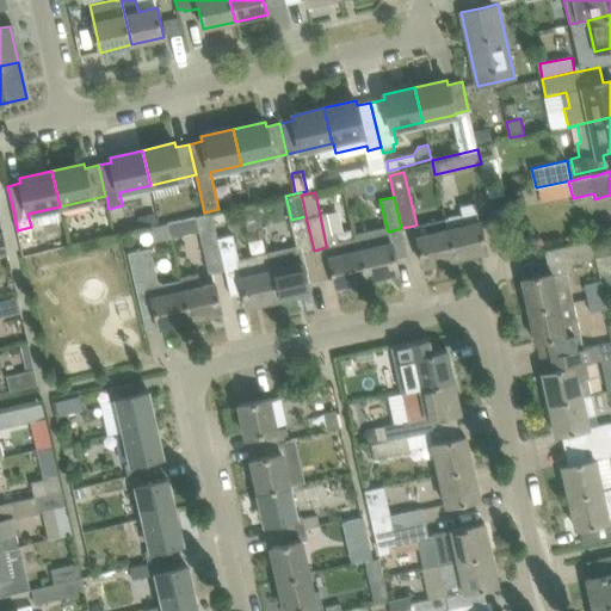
[(445,218),(448,229),(455,259),(487,252),(480,221),(474,202),(460,205),(462,214),(449,216),(449,217),(445,218)]
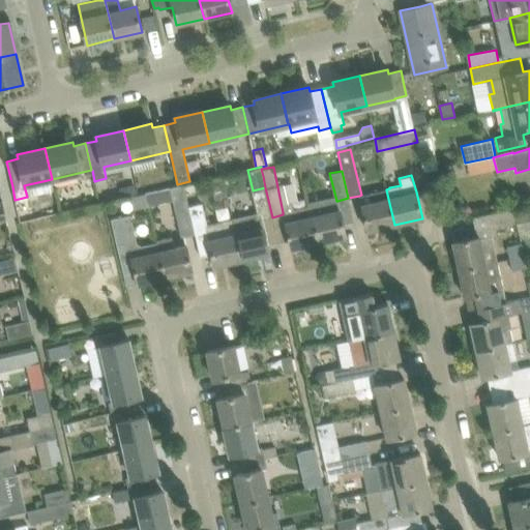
[(211,181),(216,200),(225,198),(219,179),(211,181)]
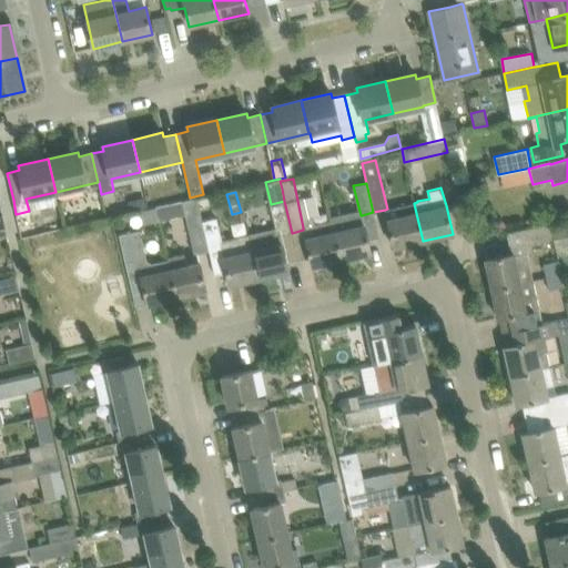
[(198,196),(181,200),(193,255),(210,252),(203,221),(198,196)]
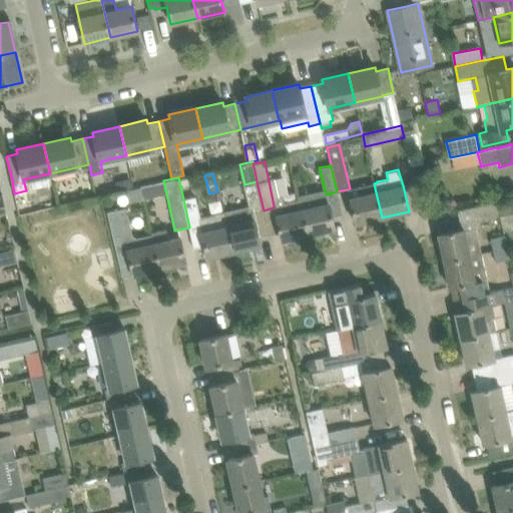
[(248,205),(224,211),(233,251),(261,245),(252,212),(264,210),(257,181),(244,184),(248,205)]
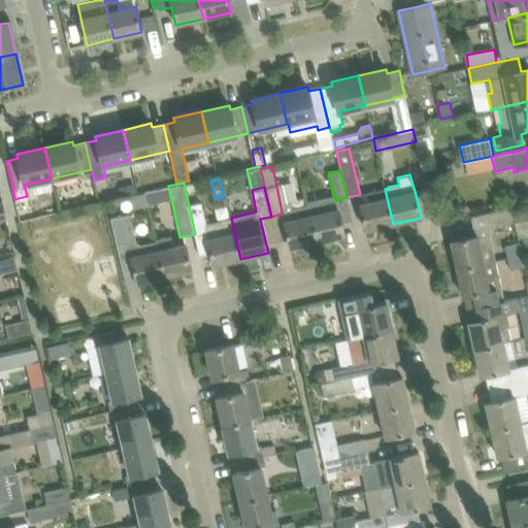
[(146,194),(149,205),(160,203),(160,201),(170,199),(168,189),(146,194)]
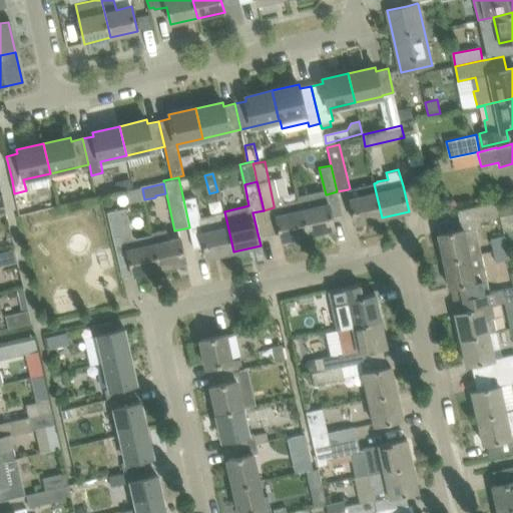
[(348,189),(350,198),(356,223),(382,217),(376,192),(374,183),(350,188),(348,189)]
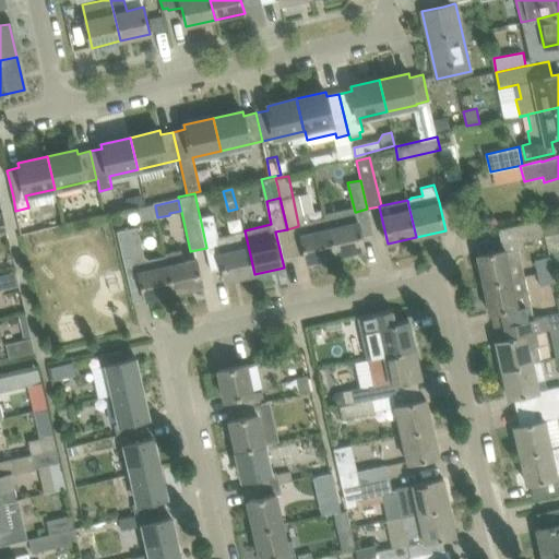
[(330,228),(329,228),(335,256),(365,249),(356,212),(355,212),(354,207),(326,214),(328,217),(330,228)]
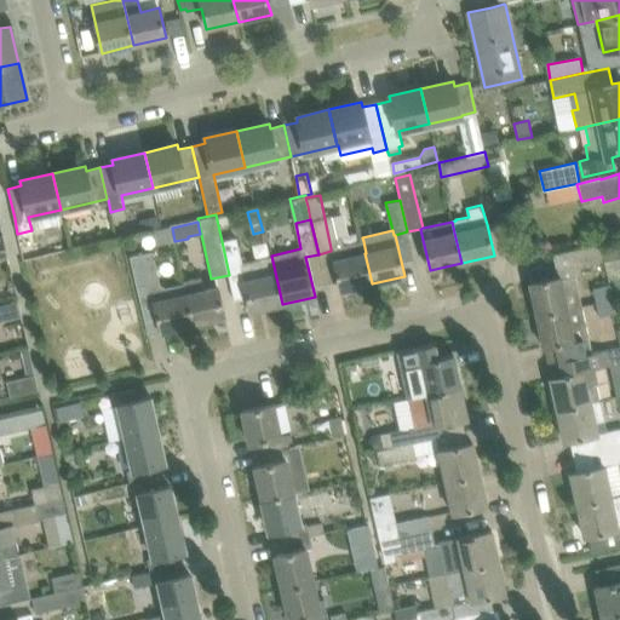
[(17,239),(23,260),(36,258),(32,236),(17,239)]
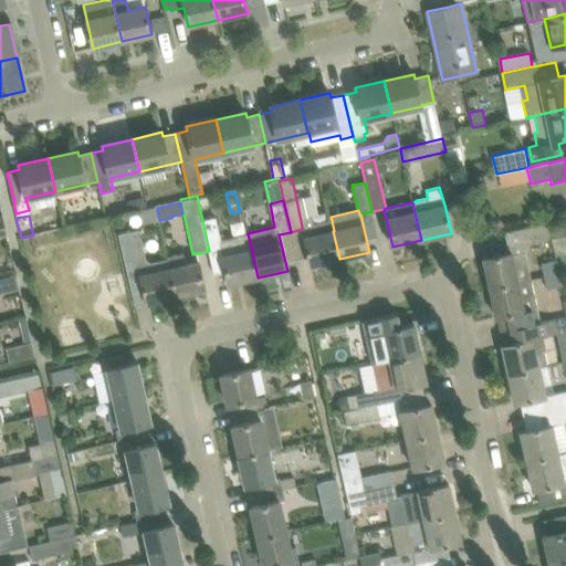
[(302,228),(302,229),(311,265),(339,259),(333,231),(334,231),(332,220),(302,227),(302,228)]
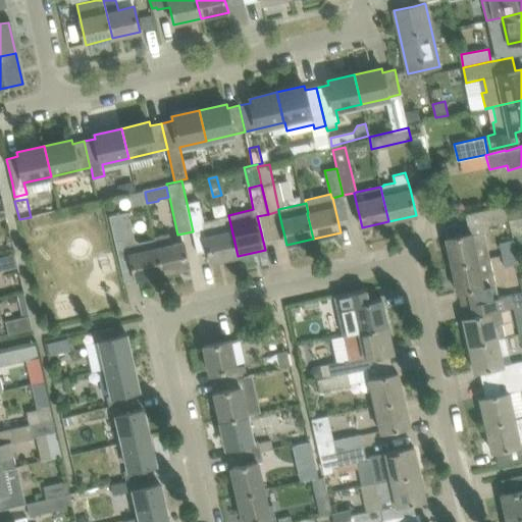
[(446,239),(452,265),(489,258),(484,232),(489,222),(508,219),(505,205),(466,214),(470,233),(446,239)]
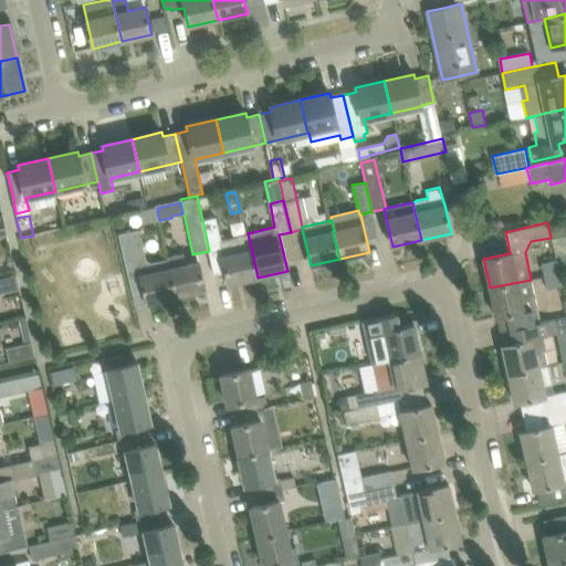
[(565,240),(565,224),(549,229),(553,243),(565,240)]
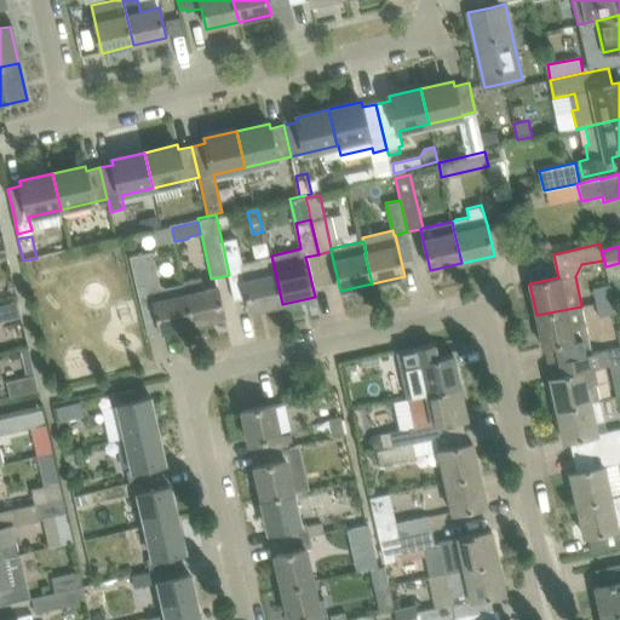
[(131,260),(130,260),(143,321),(158,317),(161,332),(193,325),(185,294),(183,281),(182,281),(182,283),(165,287),(160,285),(153,252),(130,257),(131,260)]
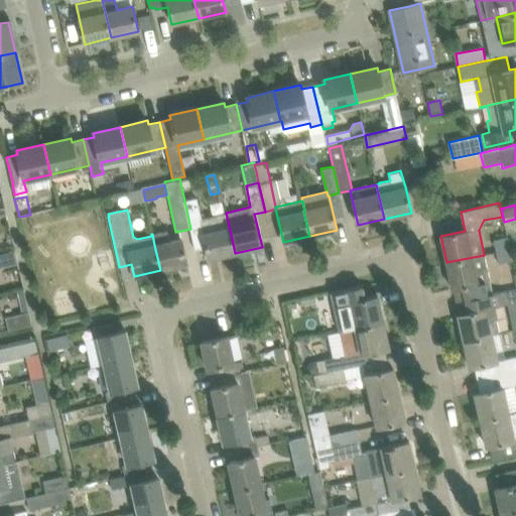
[(200,219),(203,234),(204,240),(206,247),(209,259),(235,253),(226,213),(202,219),(200,219)]
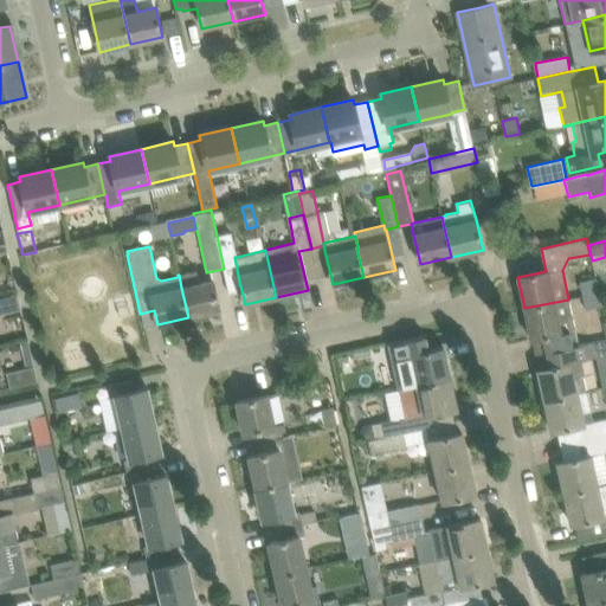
[(179,275),(181,288),(188,317),(220,310),(213,281),(200,283),(198,270),(179,275)]
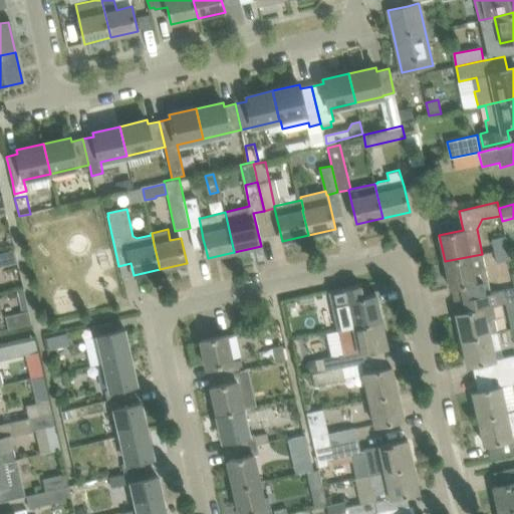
[(490,240),(493,251),(507,248),(504,236),(490,240)]
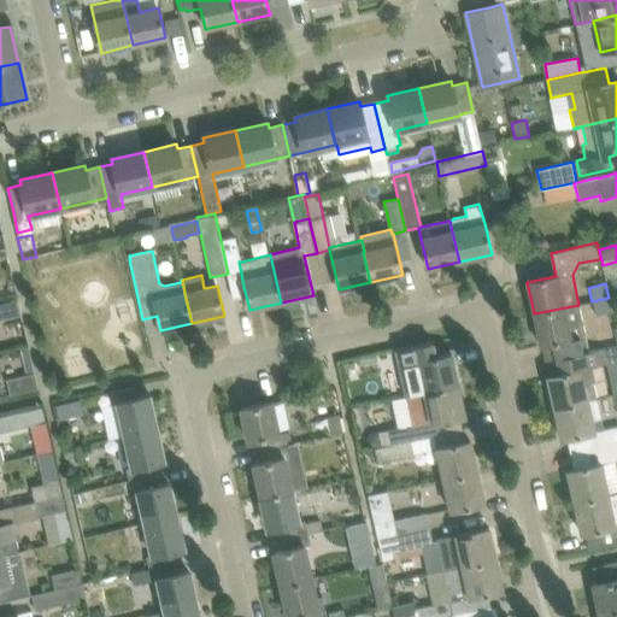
[(609,298),(592,301),(594,316),(612,311),(609,298)]
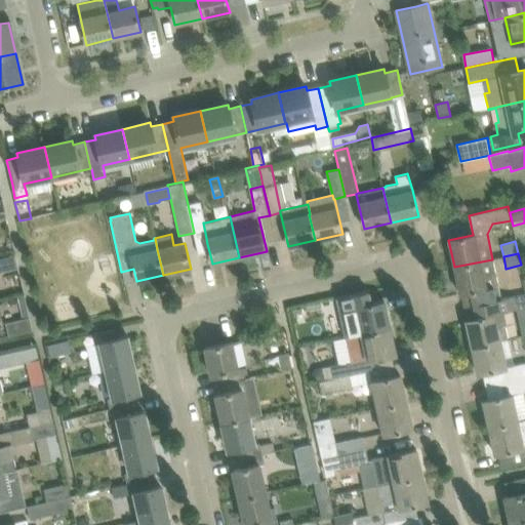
[(0,272),(18,269),(15,255),(0,258),(0,272)]
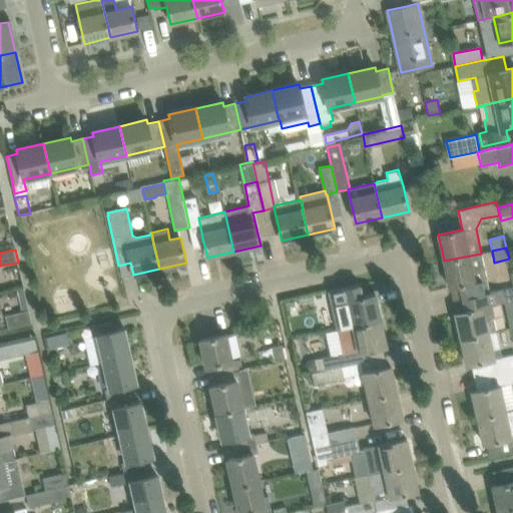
[(481,253),(444,261),(450,288),(475,283),(475,280),(486,277),(481,253)]
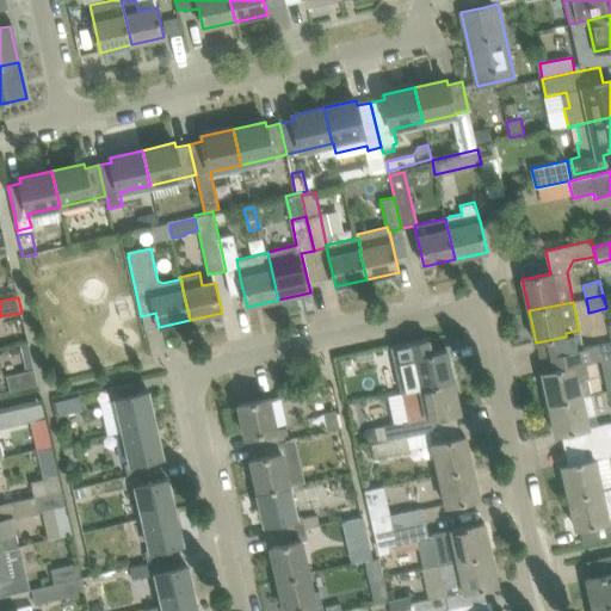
[(395,362),(414,357),(420,388),(420,389),(454,382),(446,350),(431,353),(429,339),(392,346),(395,362)]
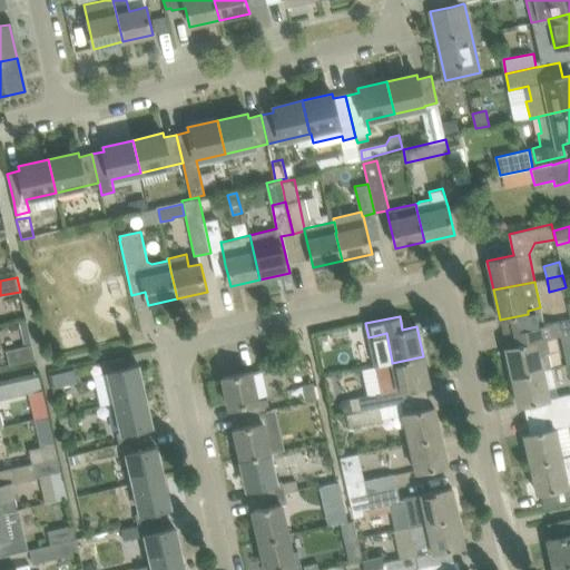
[(533,342),(510,346),(505,347),(512,377),(543,371),(552,369),(549,351),(547,338),(560,335),(569,333),(569,318),(557,322),(531,327),(533,342)]
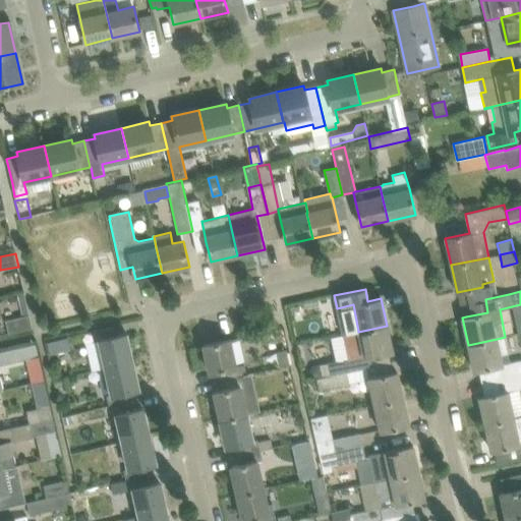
[(32,328),(30,315),(5,321),(8,333),(32,328)]
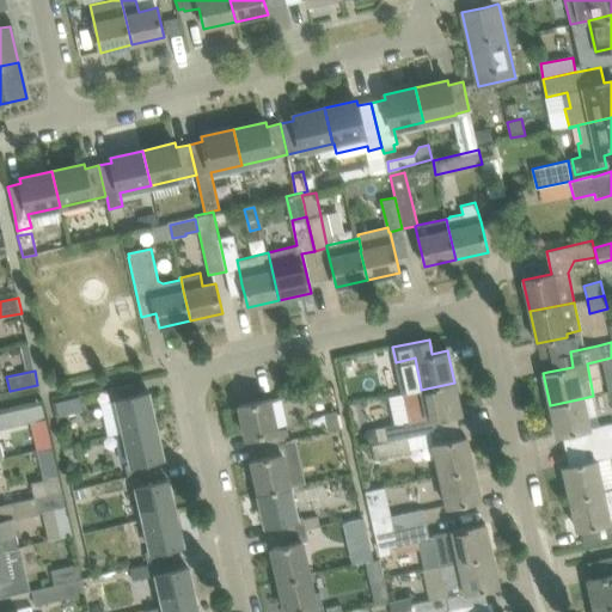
[(372,442),(372,445),(408,438),(430,433),(445,429),(442,417),(460,414),(454,383),(421,390),(421,389),(403,393),(409,422),(386,427),(389,439),(372,442)]
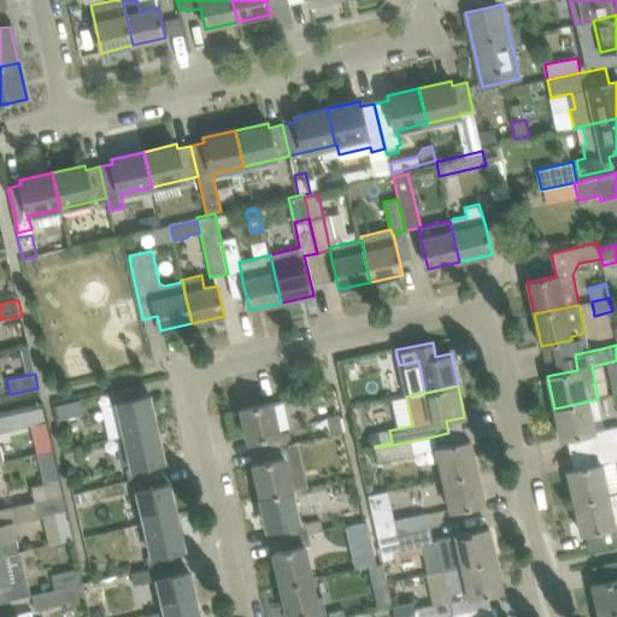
[(135,387),(110,392),(112,404),(118,403),(127,442),(158,435),(150,395),(137,398),(135,387)]
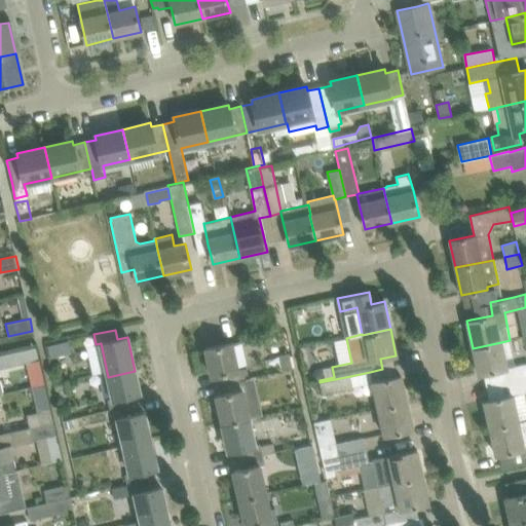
[(501,342),(473,348),(479,375),(506,369),(509,382),(525,377),(525,364),(516,367),(510,340),(501,342)]
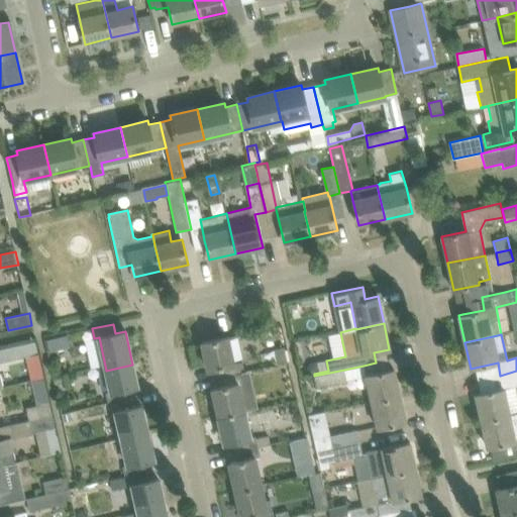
[(46,340),(49,351),(70,347),(67,335),(46,340)]
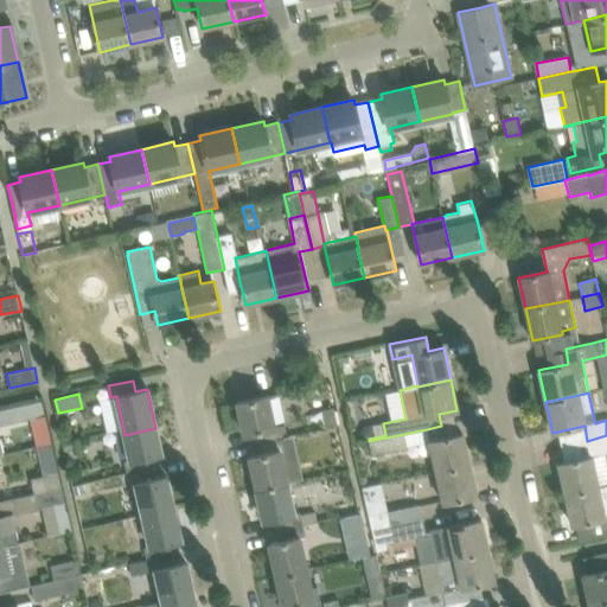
[(256,432),(259,443),(282,438),(280,426),(274,427),(268,396),(237,402),(244,434),(256,432)]
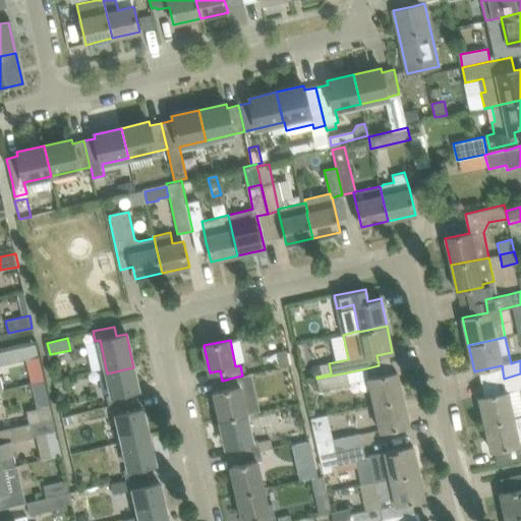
[(36,344),(0,351),(0,365),(39,356),(36,344)]
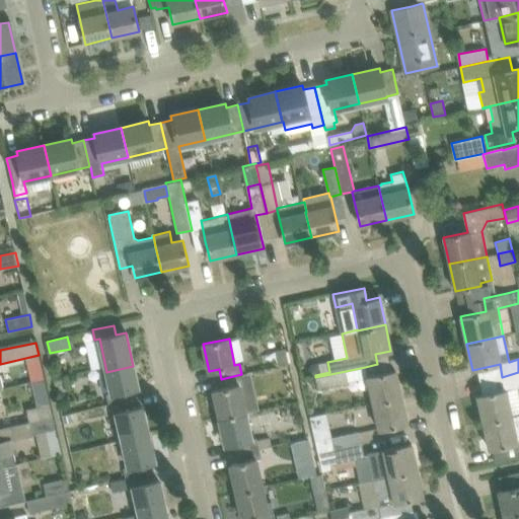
[(275,350),(279,365),(289,363),(286,348),(275,350)]
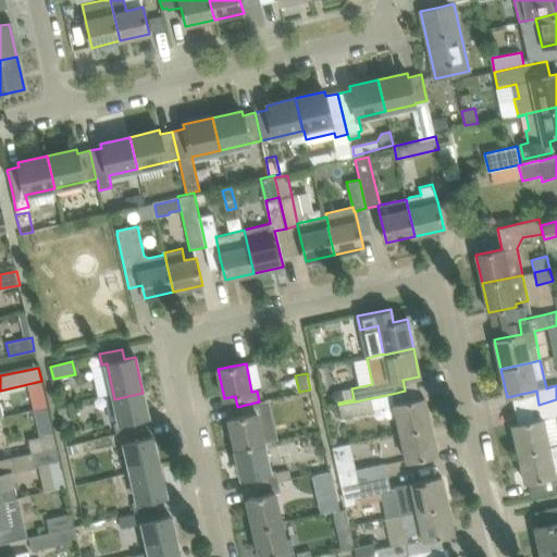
[(143,393),(114,399),(120,422),(114,423),(118,437),(140,432),(137,419),(148,416),(143,393)]
